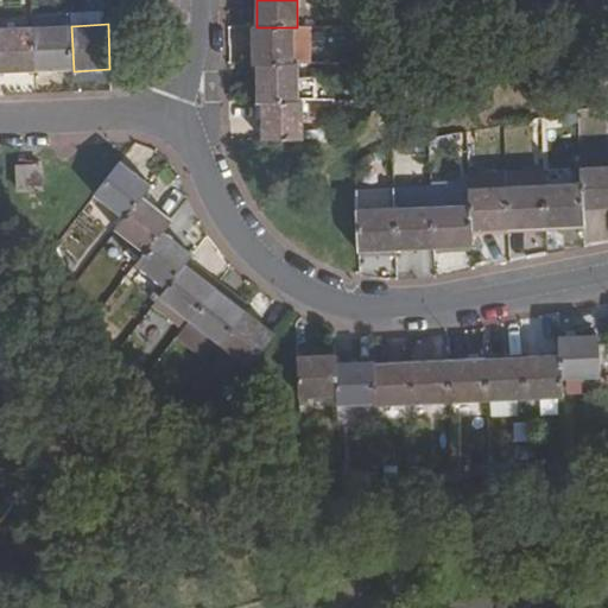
[(36,73),(74,71),(71,26),(33,27),(36,73)]
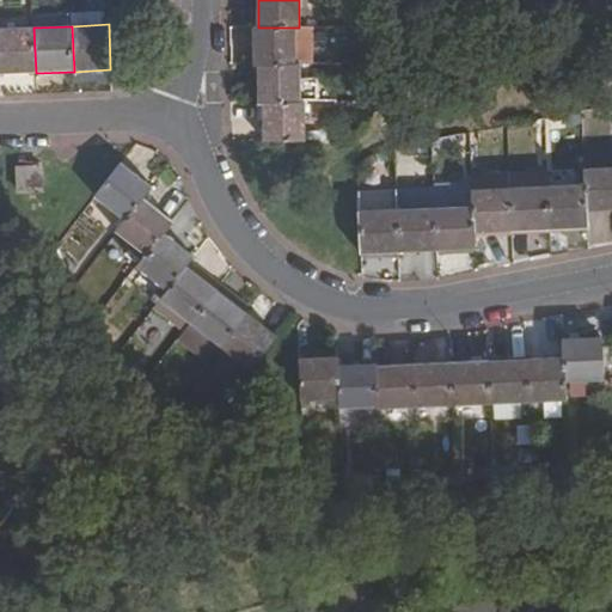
[(0,74),(36,73),(34,28),(0,29),(0,74)]
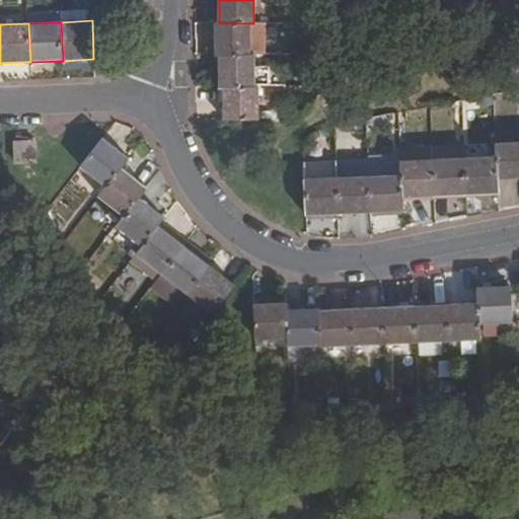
[(220,56),(250,56),(250,23),(219,23),(216,23),(216,56),(220,56)]
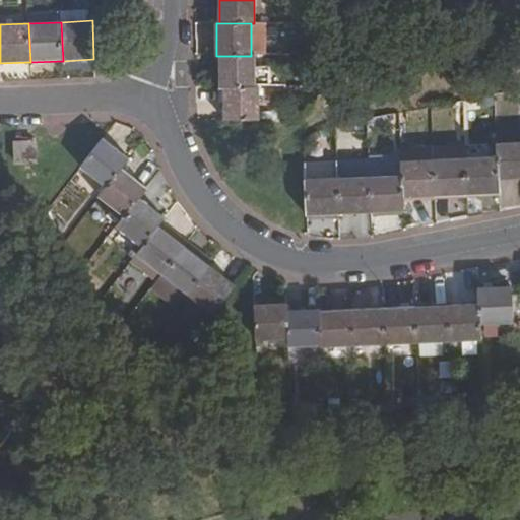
[(223,87),(256,88),(255,56),(251,56),(220,56),(220,87),(223,87)]
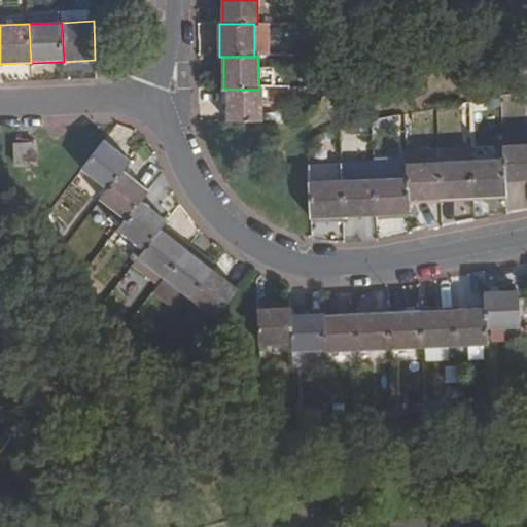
[(226,89),(227,121),(262,121),(262,90),(259,90),(226,89)]
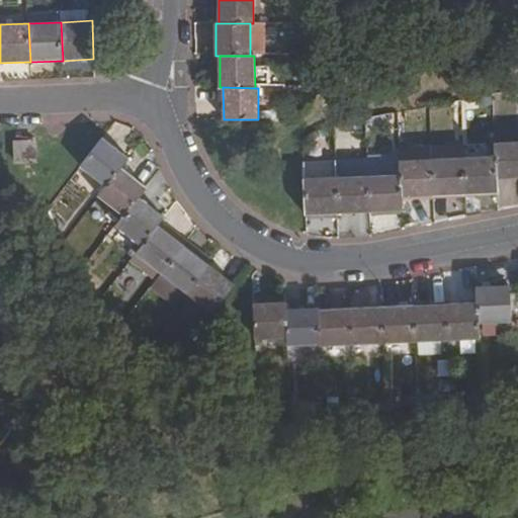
[(495,144),(517,142),(517,130),(495,131),(495,144)]
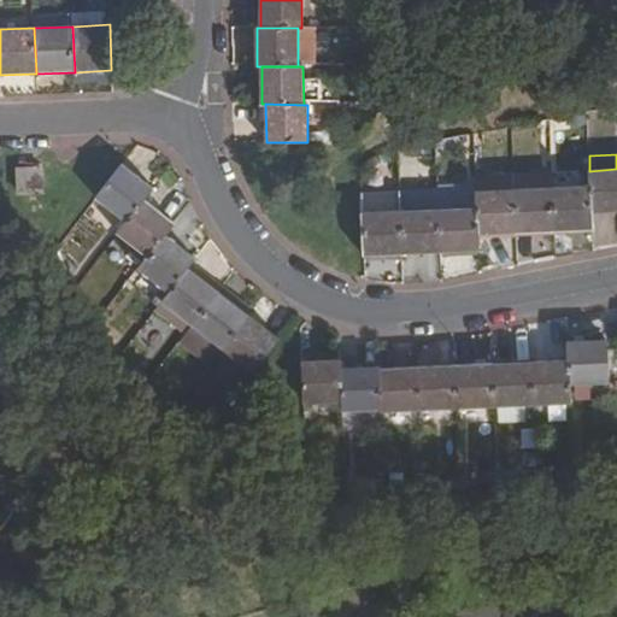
[(127,223),(145,200),(153,189),(122,165),(97,199),(127,223)]
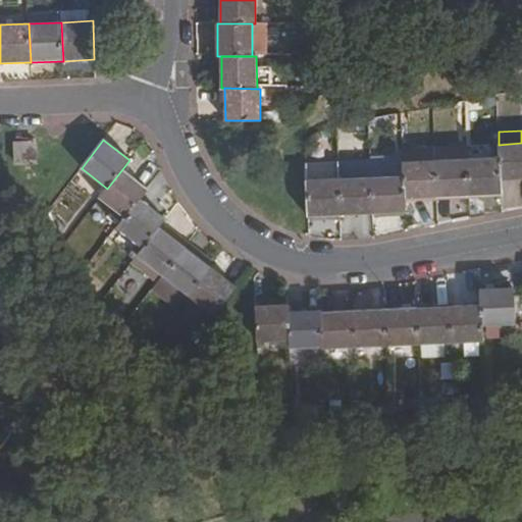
[(37,163),(36,143),(15,144),(15,145),(15,163),(37,163)]
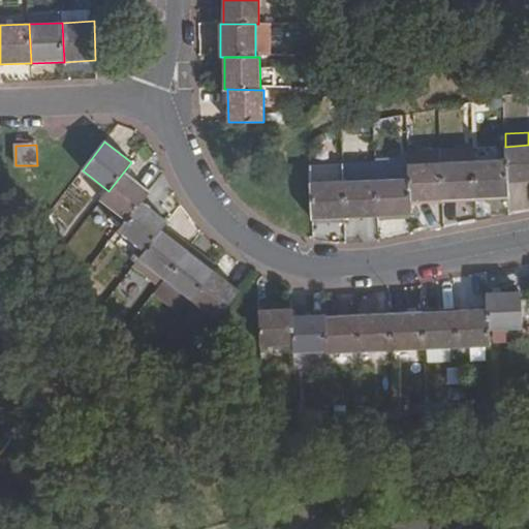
[(528,182),(528,145),(505,147),(507,183),(528,182)]
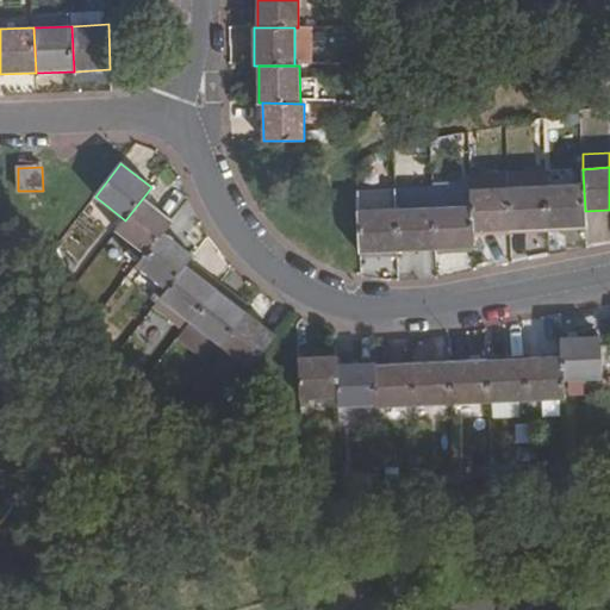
[(574,169),(574,174),(574,186),(546,187),(548,229),(586,228),(585,211),(583,169),(574,169)]
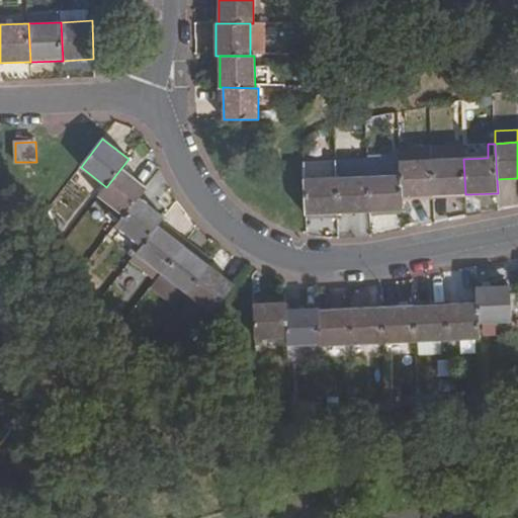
[(431,161),(433,196),(465,194),(463,159),(463,148),(444,149),(444,160),(431,161)]
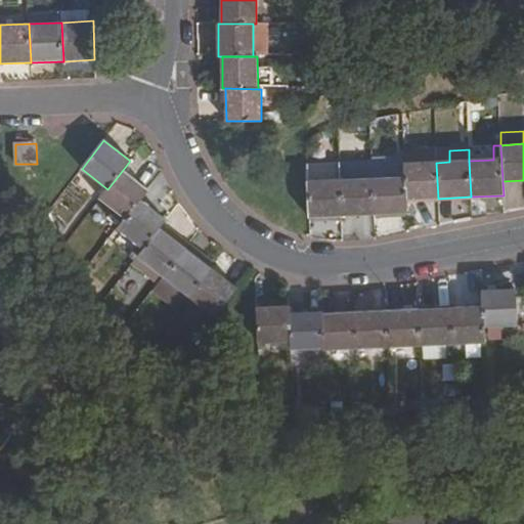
[(493,160),(493,149),(469,149),(469,161),(493,160)]
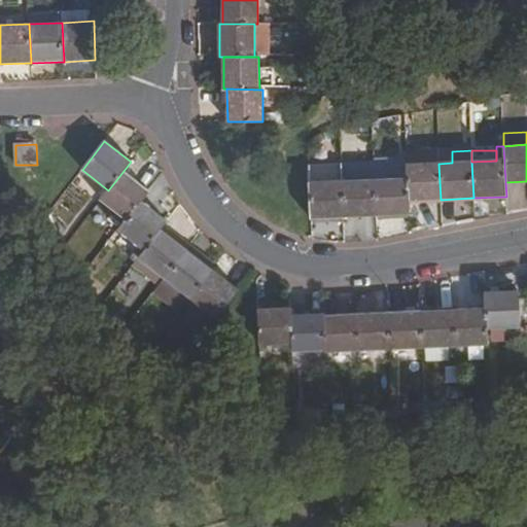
[(438,152),(438,164),(452,163),(452,151),(438,152)]
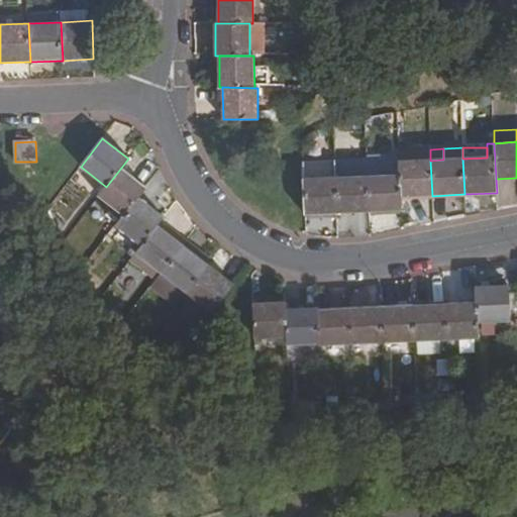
[(419,149),(398,150),(399,161),(399,162),(420,161),(419,149)]
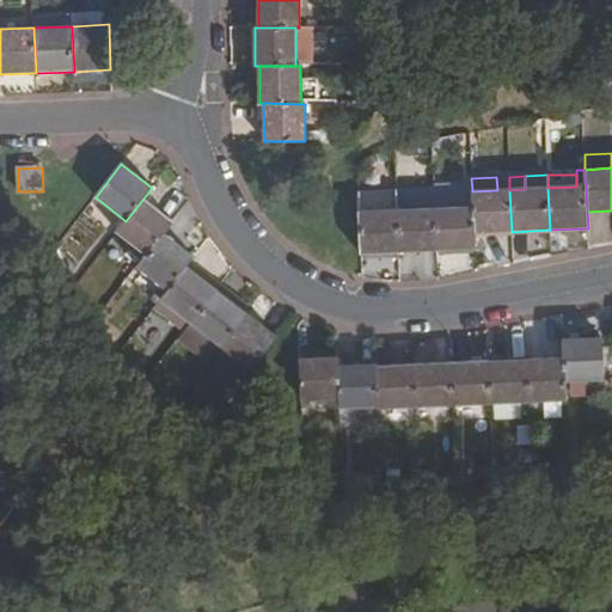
[(497,190),(472,191),(475,233),(512,232),(509,190),(509,177),(496,177),(497,190)]
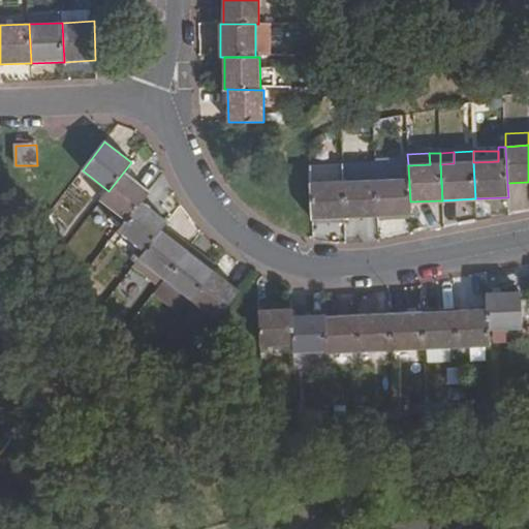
[(376,180),(377,217),(410,216),(410,207),(410,201),(408,165),(408,164),(375,166),(376,180)]
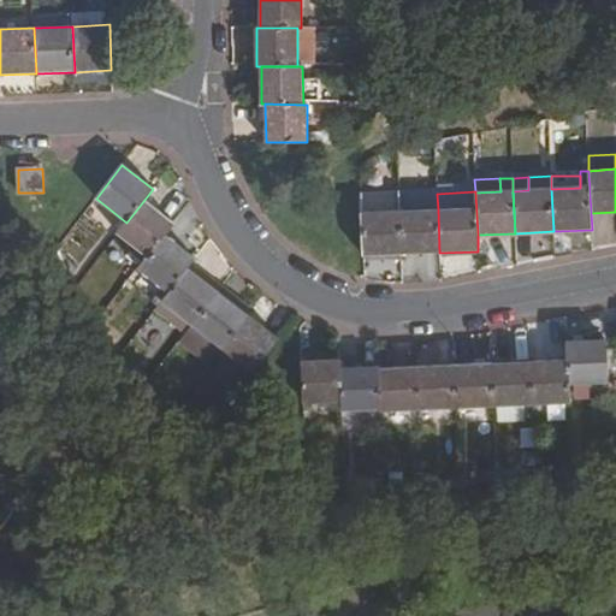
[(400,195),(401,211),(438,209),(437,194),(400,195)]
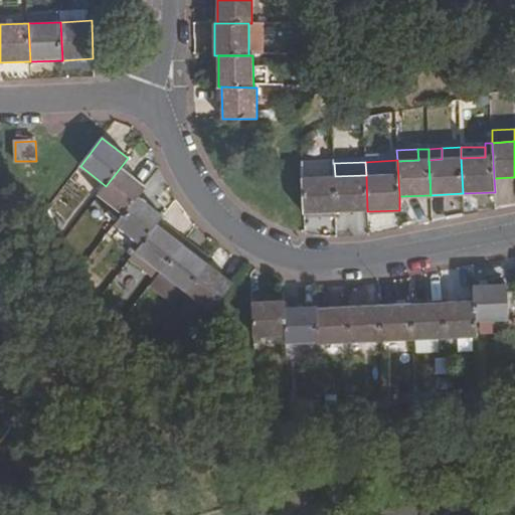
[(302,165),(304,214),(336,213),(335,176),(334,163),(302,165)]
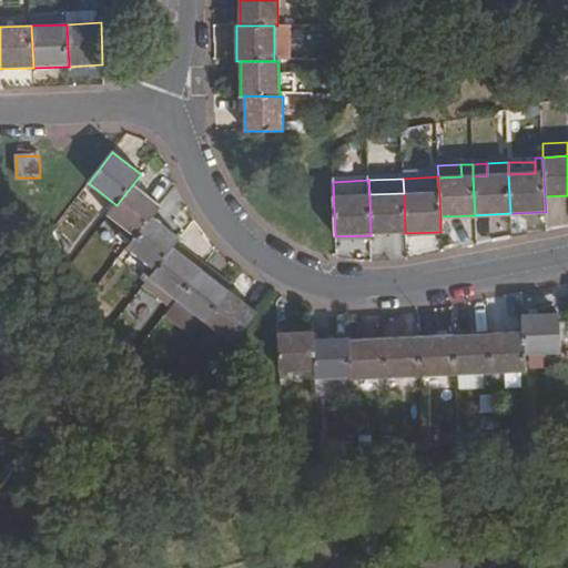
[(137,237),(152,217),(161,206),(133,184),(117,205),(109,215),(137,237)]
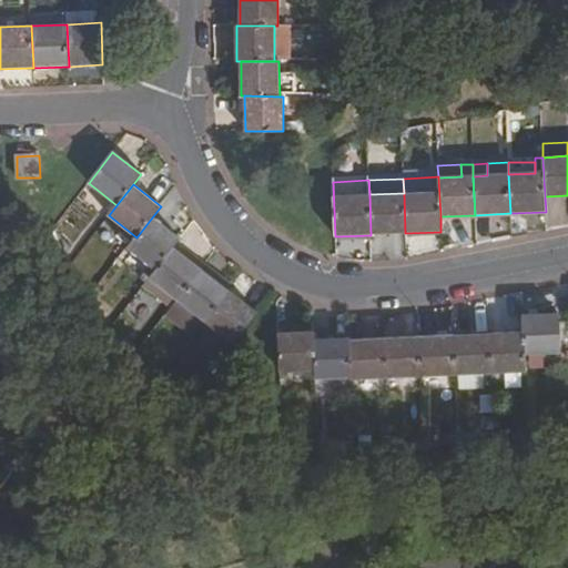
[(404,193),(369,194),(371,235),(405,233),(404,193)]
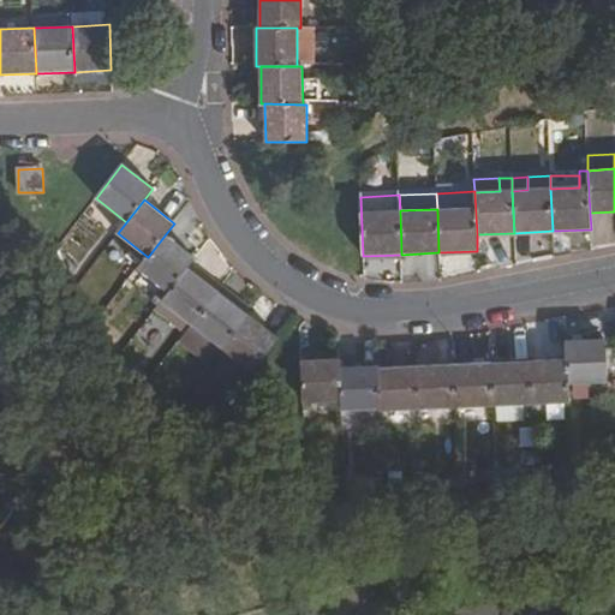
[(138,269),(168,293),(189,267),(195,258),(165,236),(148,257),(138,269)]
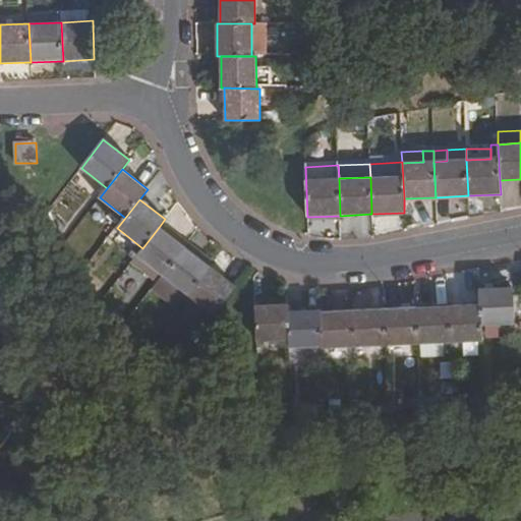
[(185,246),(160,226),(142,248),(137,255),(164,276),(185,246)]
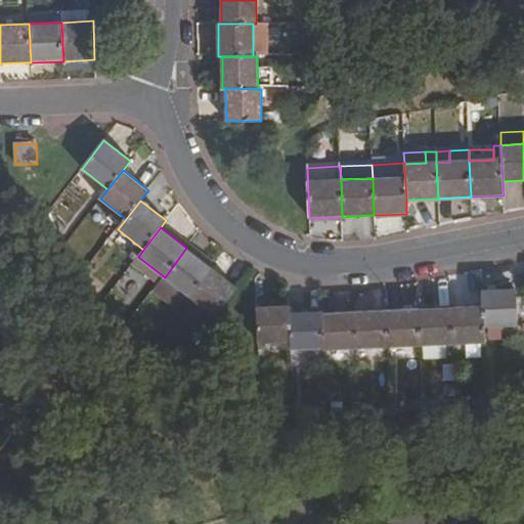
[(189,297),(212,267),(186,248),(165,277),(159,285),(155,290),(179,309),(189,297)]
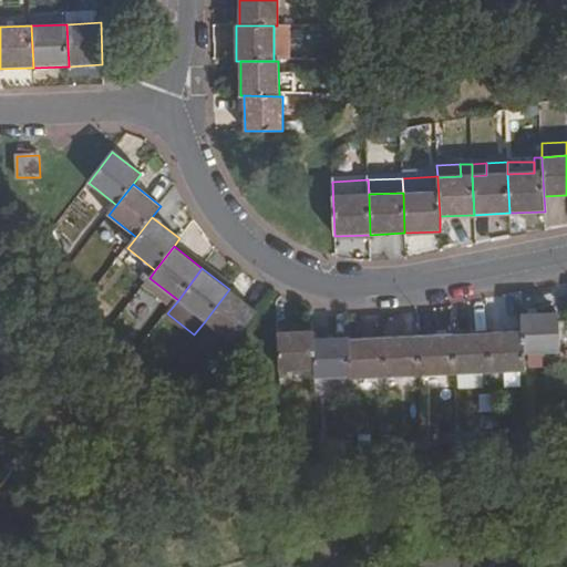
[(143,286),(172,308),(178,300),(150,278),(143,286)]
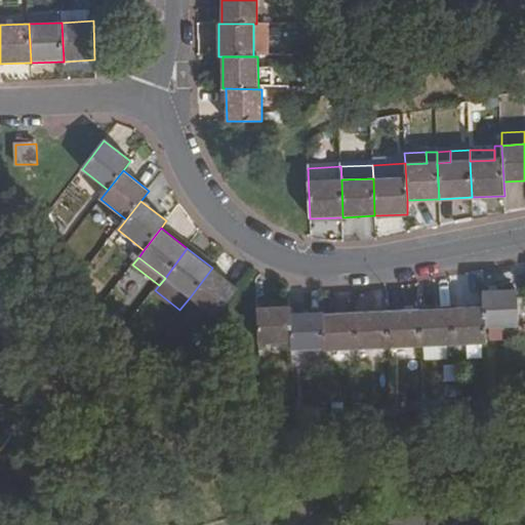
[(237,288),(212,268),(190,297),(215,317),(237,288)]
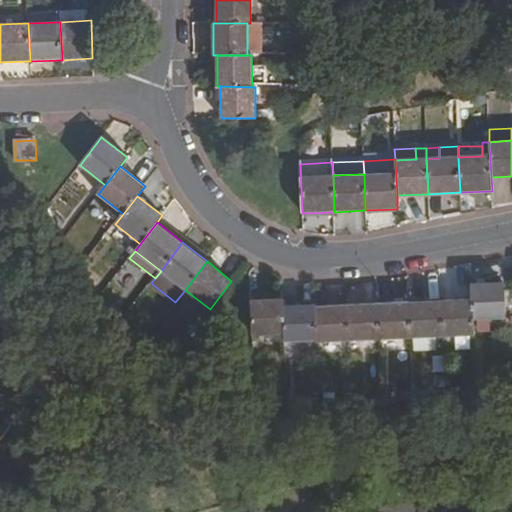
[(472,300),(473,320),(506,318),(504,284),(471,285),(472,300)]
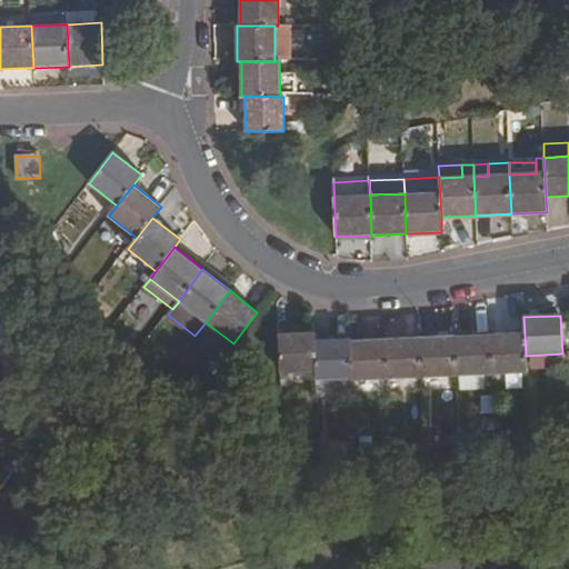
[(527,371),(526,356),(525,333),(490,336),(491,373),(527,371)]
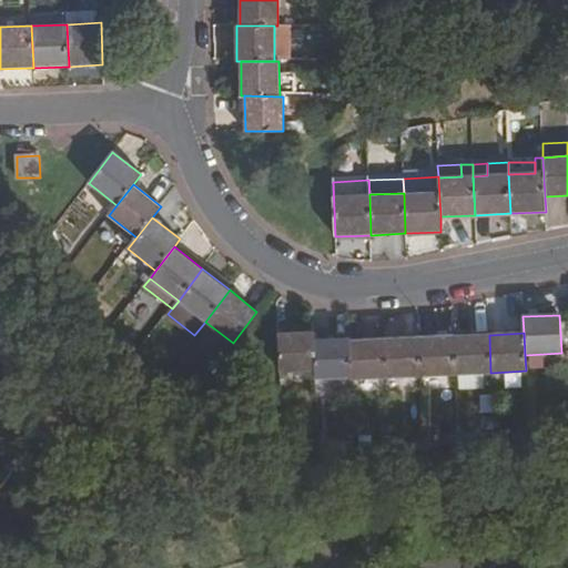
[(314,334),(279,335),(280,373),(316,371),(315,341),(314,334)]
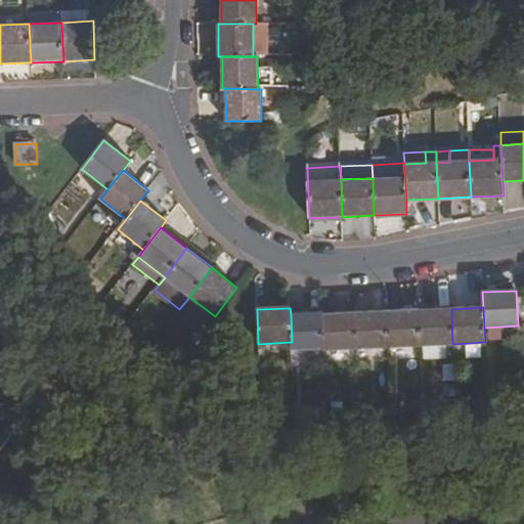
[(419,311),(421,345),(452,344),(451,309),(419,311)]
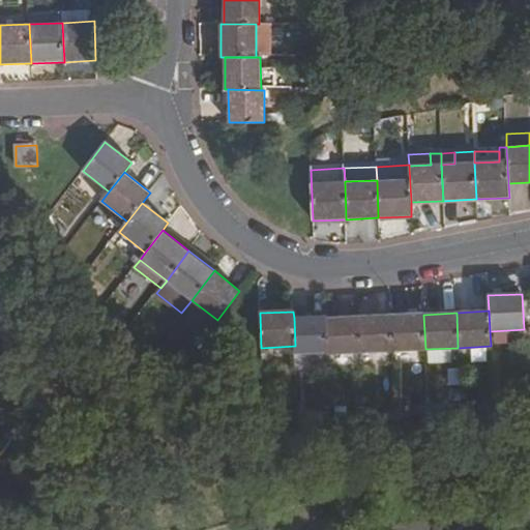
[(425,349),(423,315),(390,316),(392,351),(425,349)]
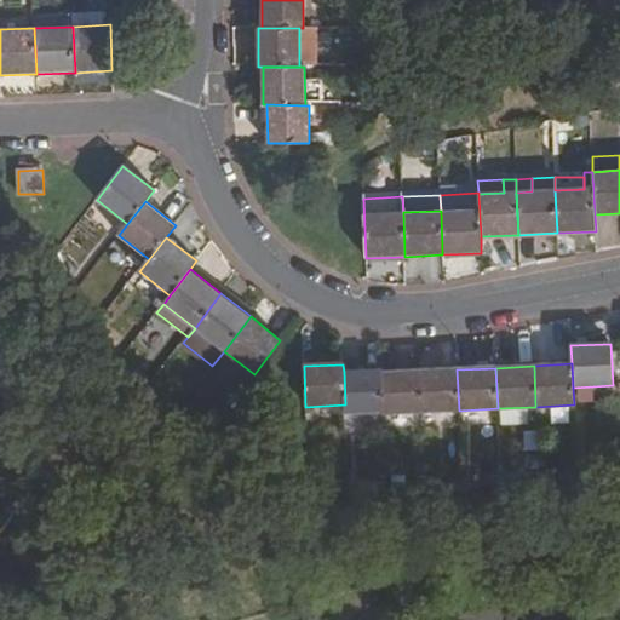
[(419,372),(422,412),(459,411),(457,369),(419,372)]
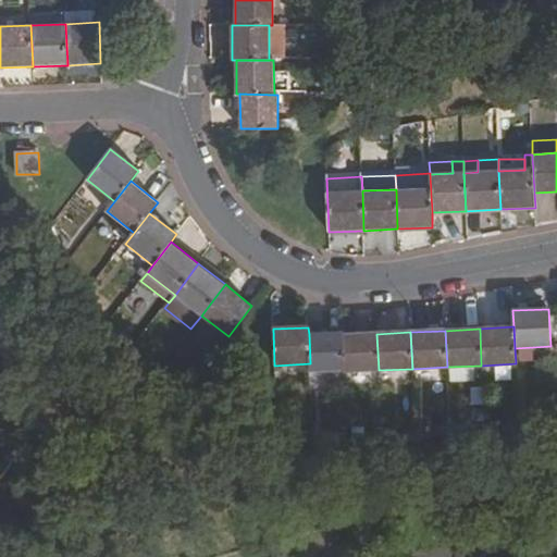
[(309,334),(310,363),(310,371),(344,369),(343,335),(342,333),(309,334)]
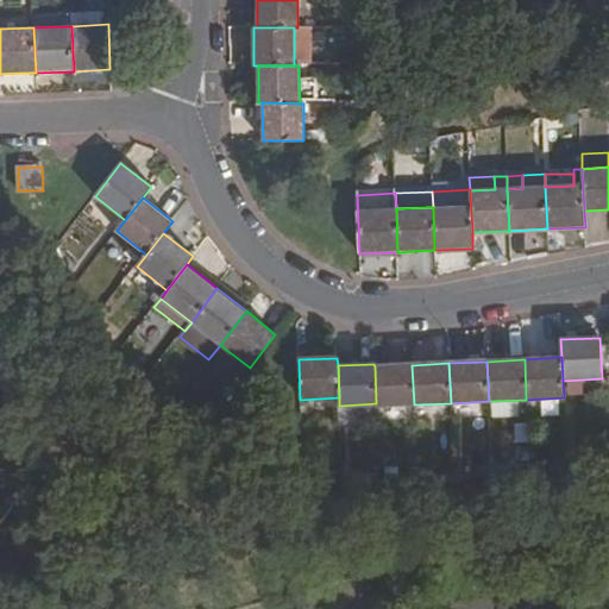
[(412,365),(375,366),(376,403),(376,407),(414,405),(412,365)]
